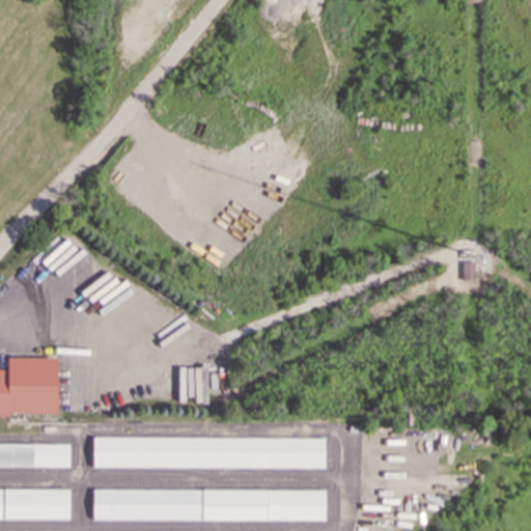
[(460,280),(474,280),(473,261),(460,261),(460,280)]
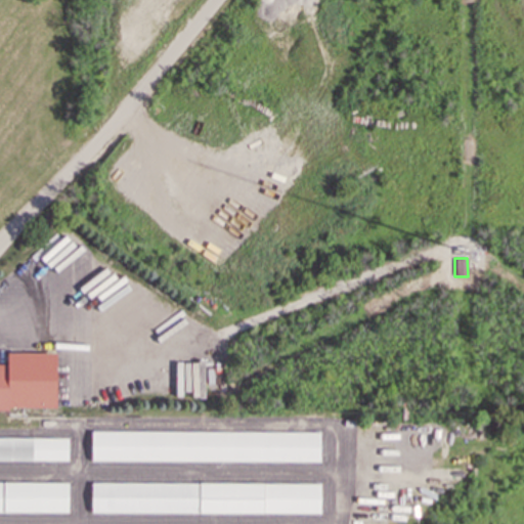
[(0,363),(0,408),(55,408),(55,353),(6,353),(6,364),(0,363)]
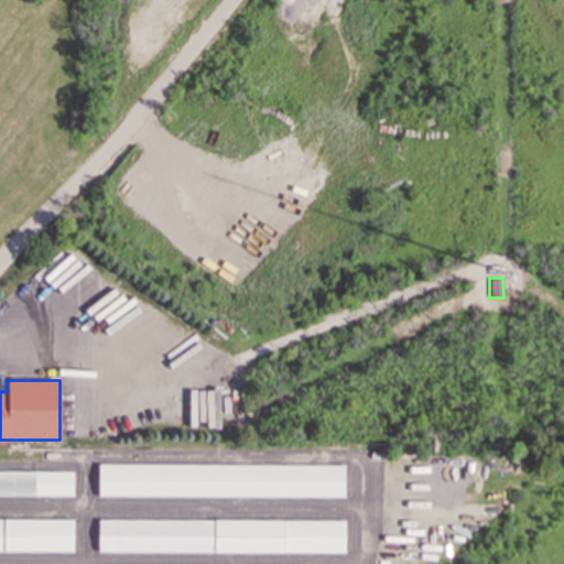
[(97,495),(343,497),(344,465),(97,463),(97,495)]
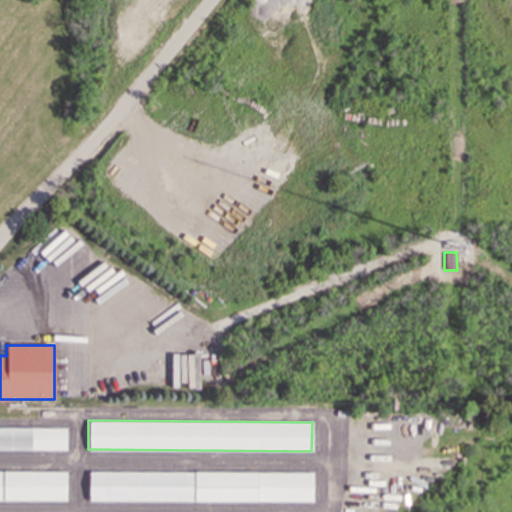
[(66,428),(0,427),(0,449),(65,450),(66,428)]
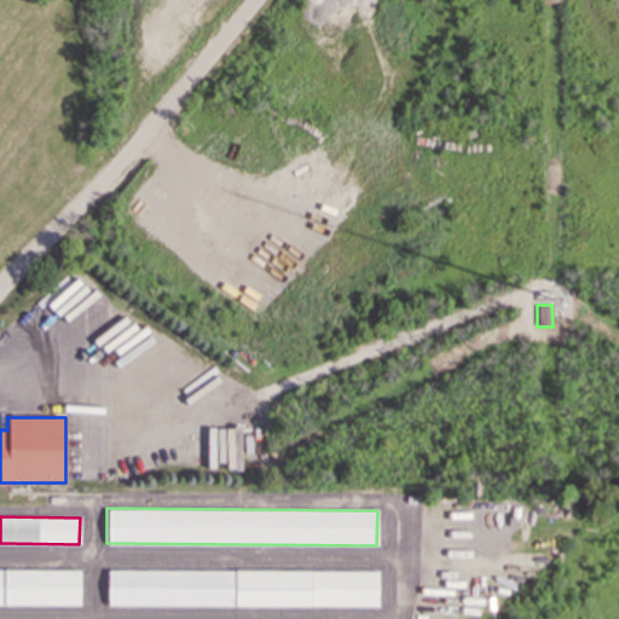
[(0,603),(79,605),(80,570),(0,568),(0,603)]
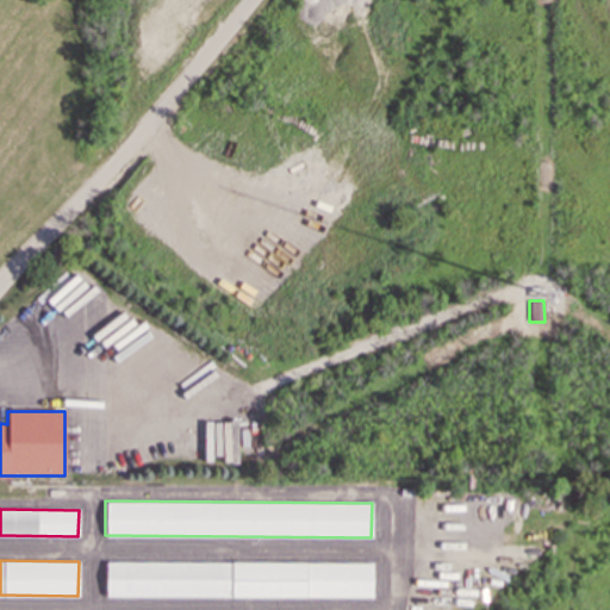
[(105,596),(372,598),(372,562),(105,561),(105,596)]
